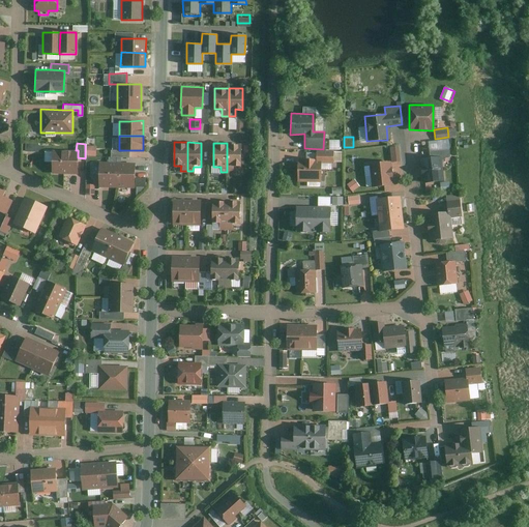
[(241,143),(227,143),(227,172),(233,172),(233,167),(241,167),(241,143)]
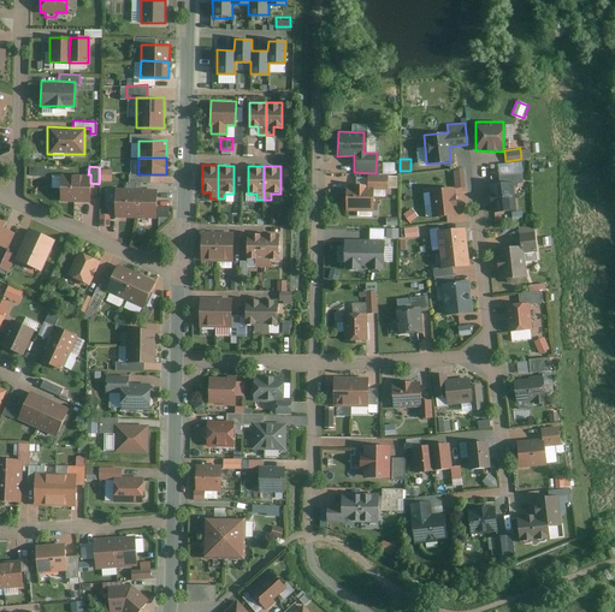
[(110,167),(99,167),(99,179),(110,179),(110,167)]
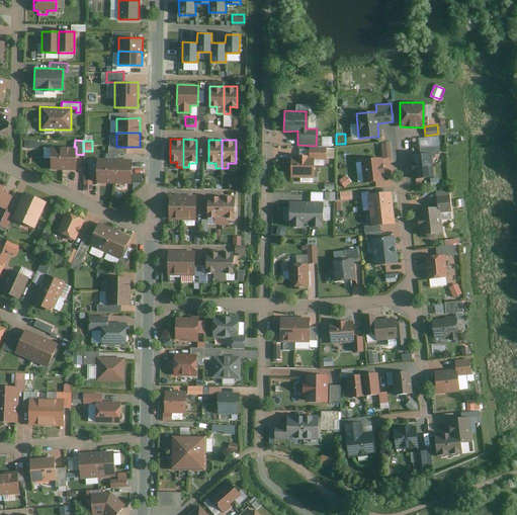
[(418,147),(419,155),(429,154),(438,153),(437,145),(418,147)]
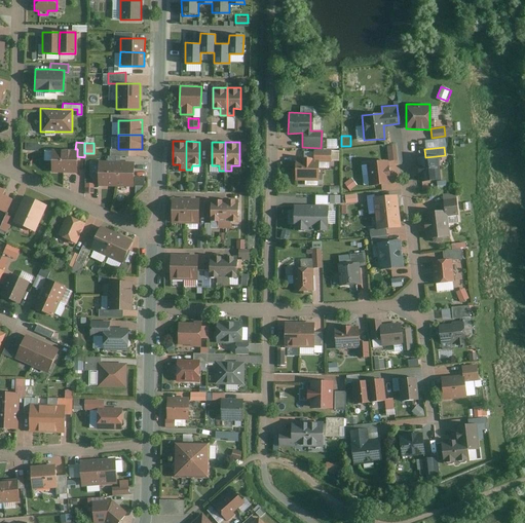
[(75,149),(64,149),(50,149),(49,172),(63,172),(76,172),(77,156),(77,149),(75,149)]
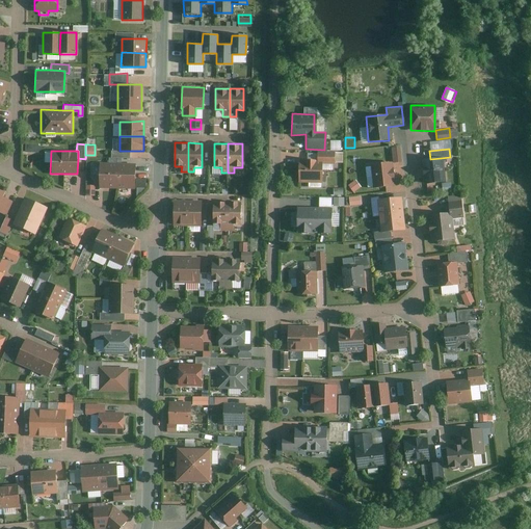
[(314,160),(297,160),(296,182),(320,183),(320,163),(332,163),(333,152),(315,151),(314,160)]
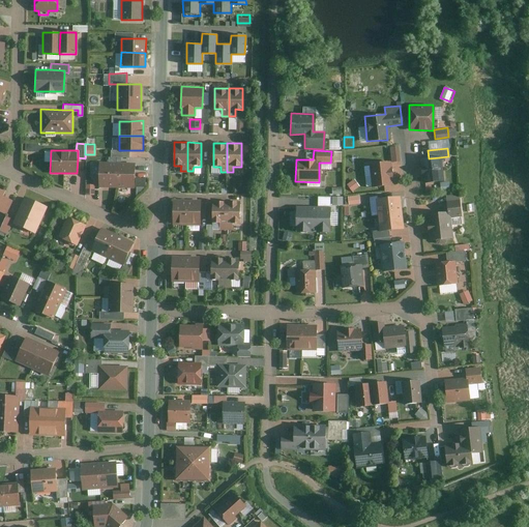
[(442,181),(439,157),(429,158),(421,158),(423,182),(442,181)]
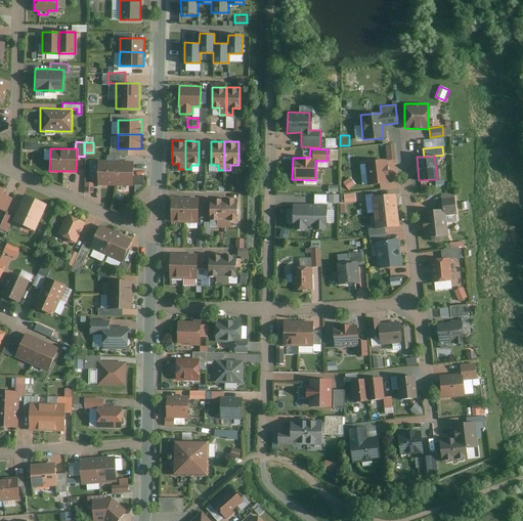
[(115,185),(116,160),(97,160),(96,184),(115,185)]
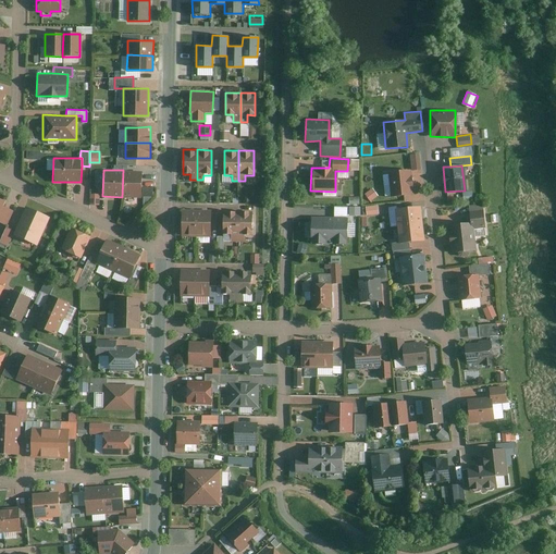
[(141,170),(123,170),(122,197),(140,197),(141,170)]
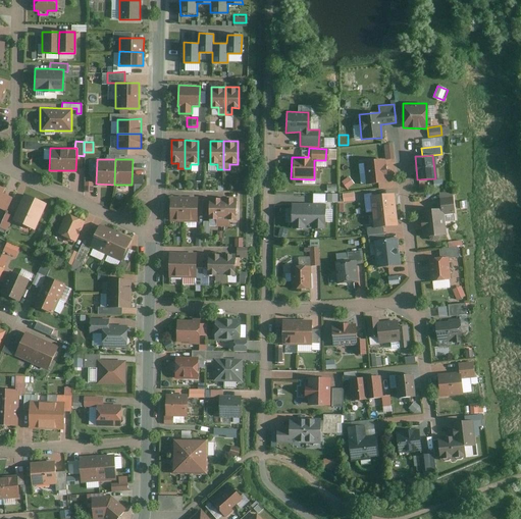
[(382,159),(364,160),(366,185),(384,183),(382,159)]
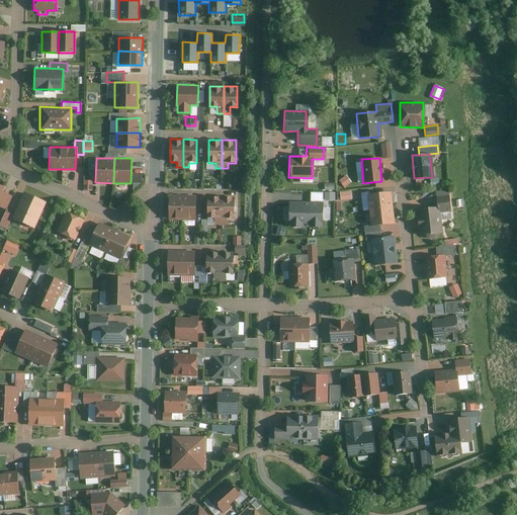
[(142,173),(133,173),(133,182),(142,182),(142,173)]
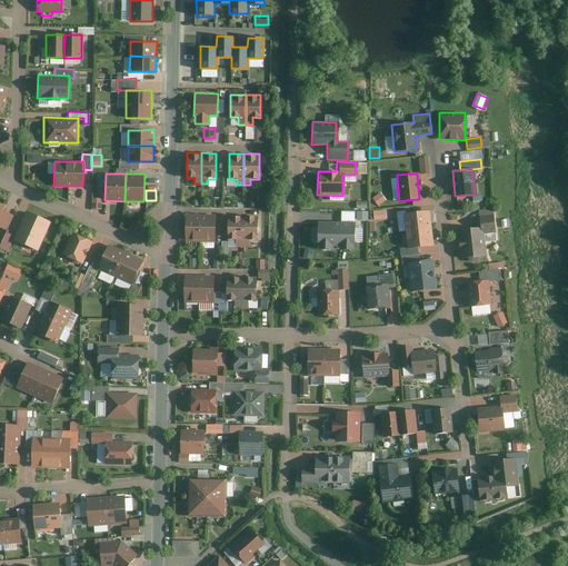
[(379,192),(371,198),(376,205),(384,199),(379,192)]
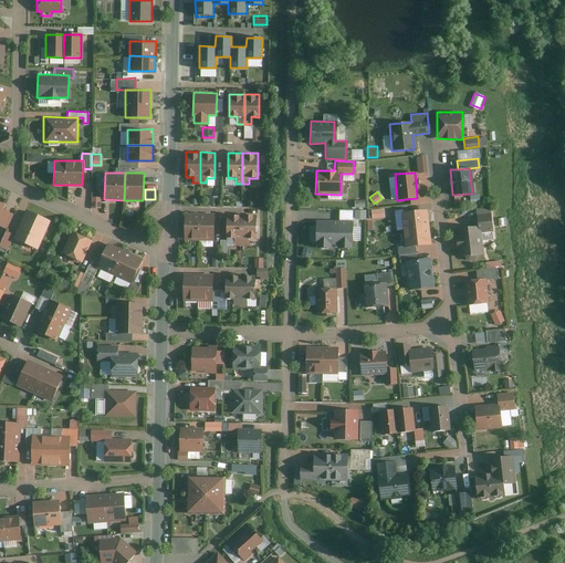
[(100,196),(91,196),(91,207),(100,207),(100,196)]
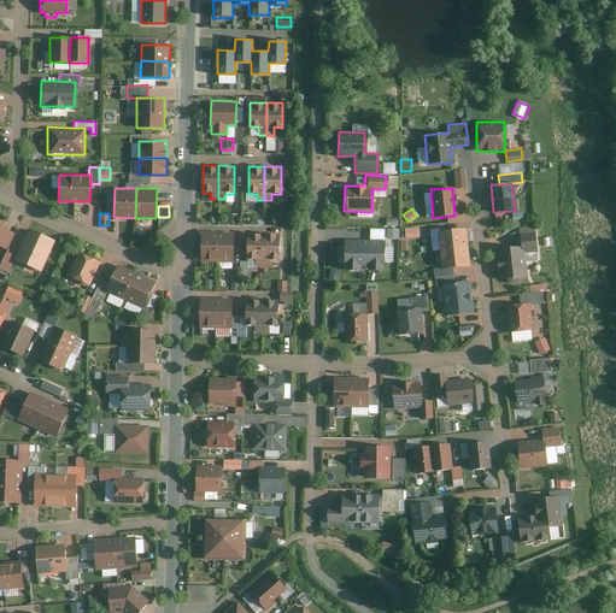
[(521,223),(523,241),(523,249),(539,247),(535,222),(521,223)]
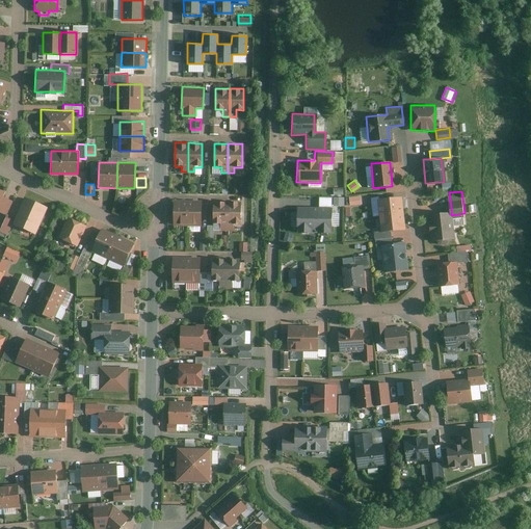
[(350,203),(362,202),(361,193),(349,194),(350,203)]
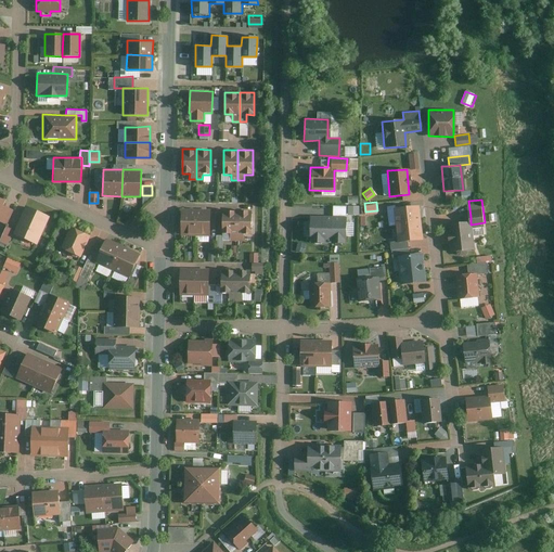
[(382,210),(391,209),(390,202),(381,203),(382,210)]
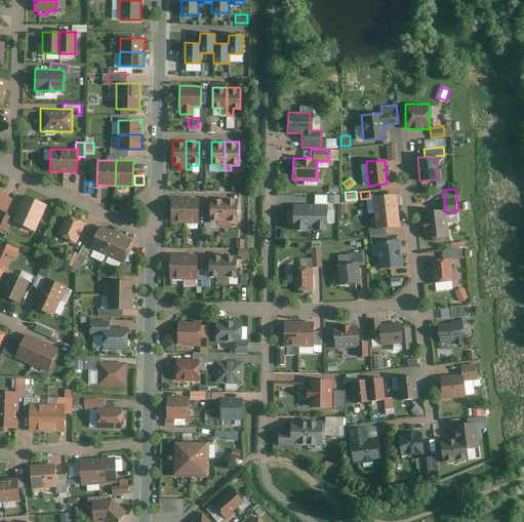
[(11,198),(2,194),(0,197),(0,209),(5,211),(11,198)]
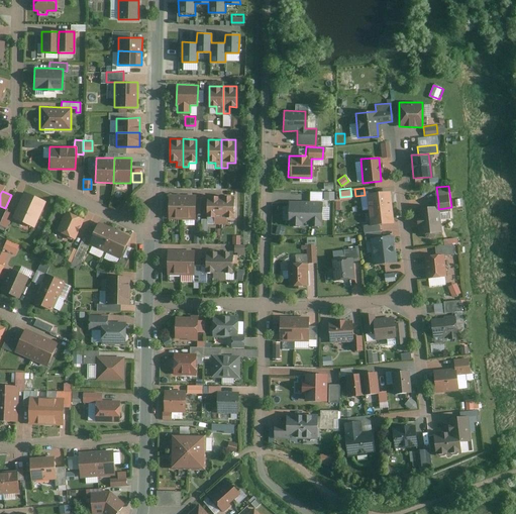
[(33,227),(45,201),(23,191),(11,217),(33,227)]
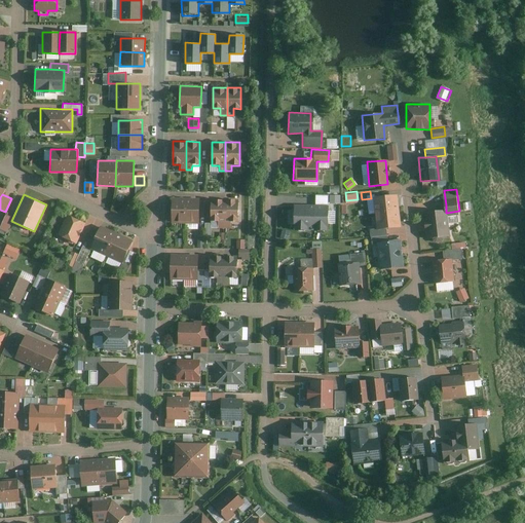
[(371,198),(373,214),(397,211),(395,195),(371,198)]
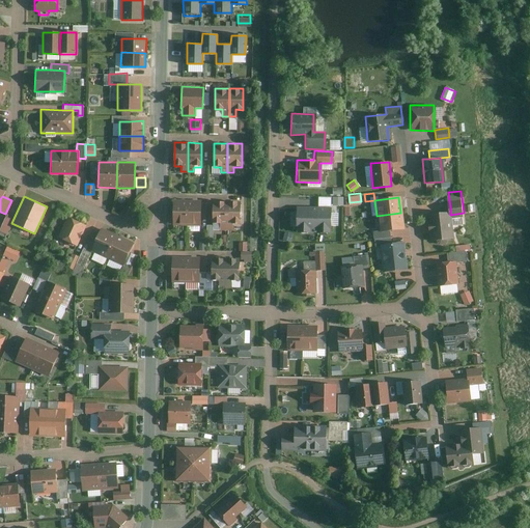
[(172,222),(172,225),(187,225),(188,199),(172,199),(172,207),(172,222)]
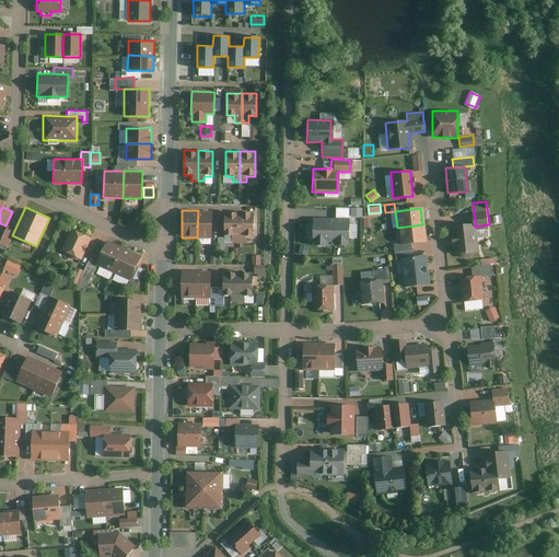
[(212,211),(198,210),(197,238),(211,239),(212,211)]
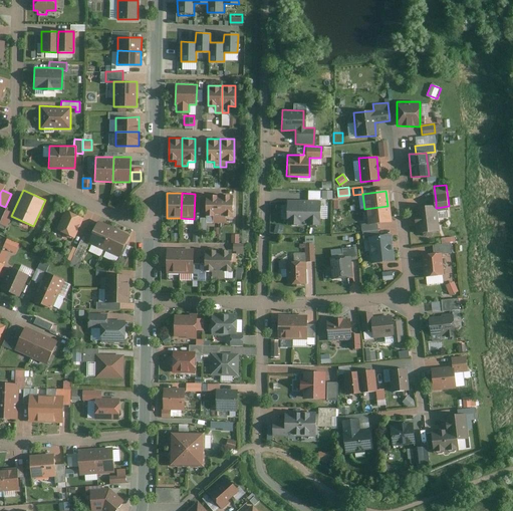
[(220,195),(206,194),(206,217),(213,217),(213,222),(219,222),(220,195)]
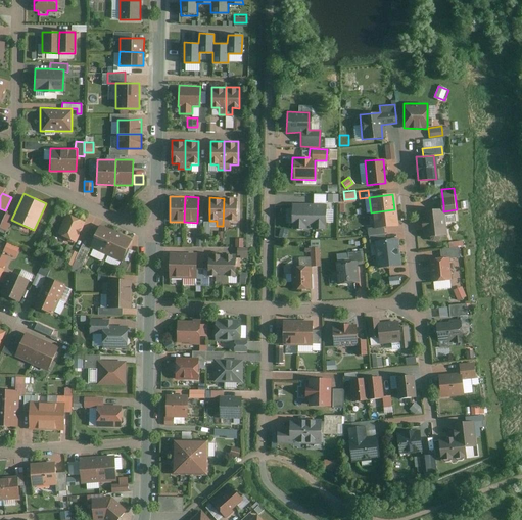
[(238,198),(224,198),(223,226),(229,226),(230,221),(237,222),(238,198)]
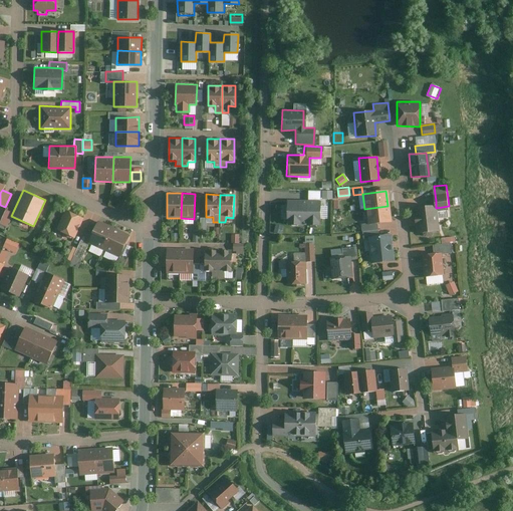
[(302,200),(285,200),(285,223),(302,223),(302,200)]
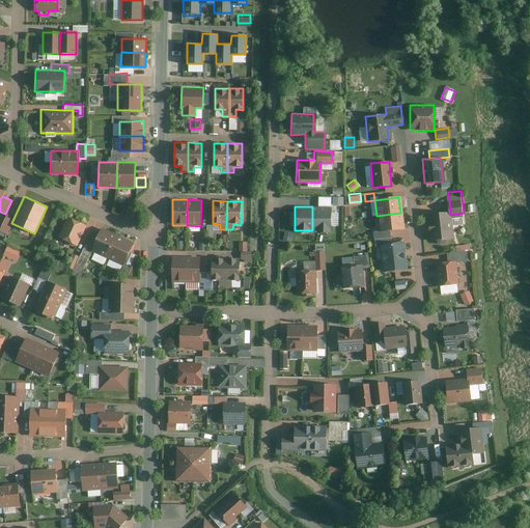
[(330,206),(312,206),(312,230),(330,230),(330,206)]
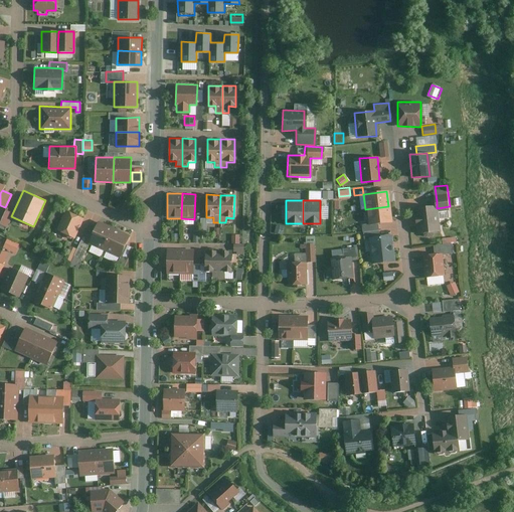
[(437,201),(415,204),(418,230),(424,229),(424,231),(426,233),(433,232),(435,230),(435,228),(440,228),(437,208),(437,201)]
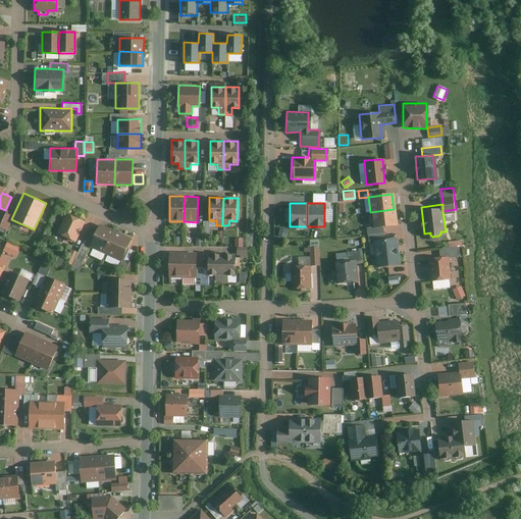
[(394,209),(370,212),(372,225),(381,224),(396,222),(394,209)]
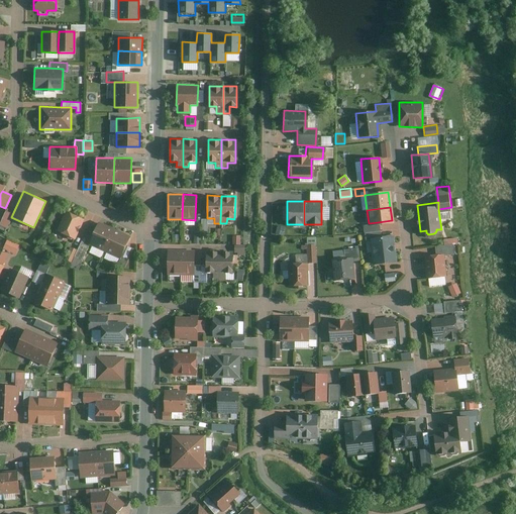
[(67,208),(58,228),(75,236),(84,215),(67,208)]
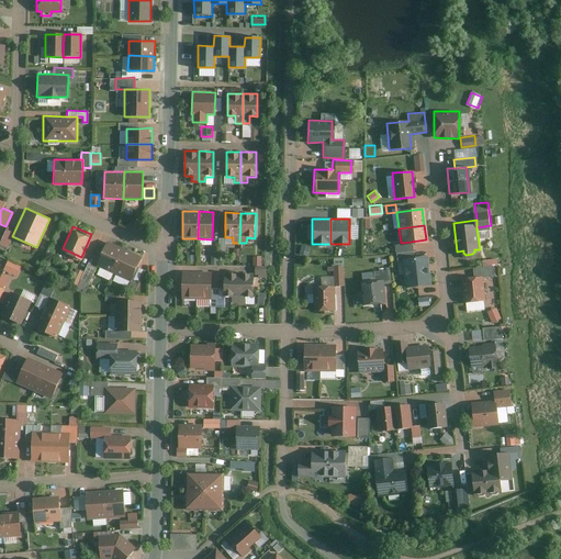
[(4,228),(0,239),(0,245),(6,248),(12,232),(4,228)]
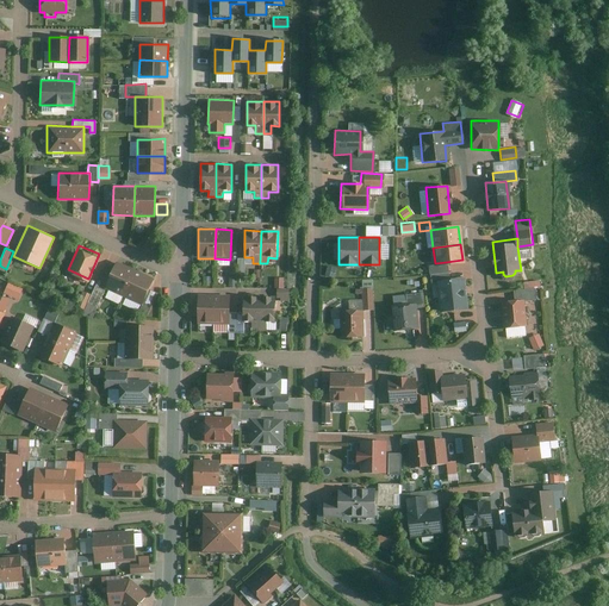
[(125,292),(137,266),(118,256),(106,283),(125,292)]
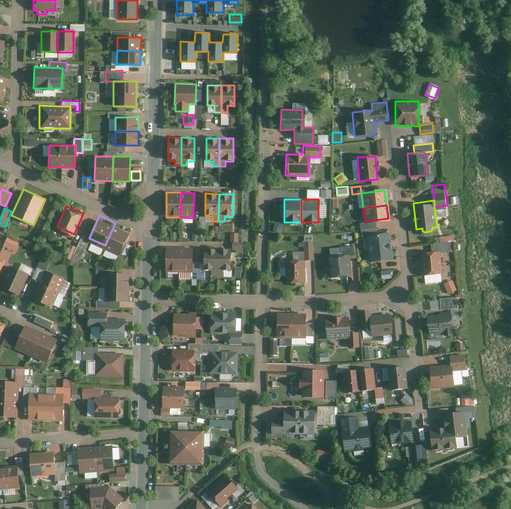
[(358,222),(359,231),(375,228),(374,220),(365,221),(358,222)]
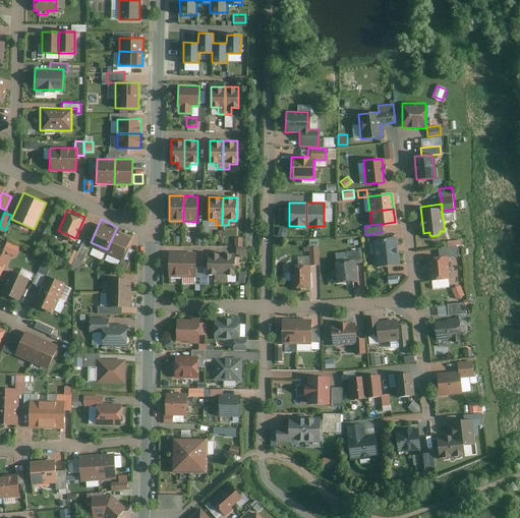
[(117,227),(107,249),(122,256),(128,243),(132,234),(117,227)]
